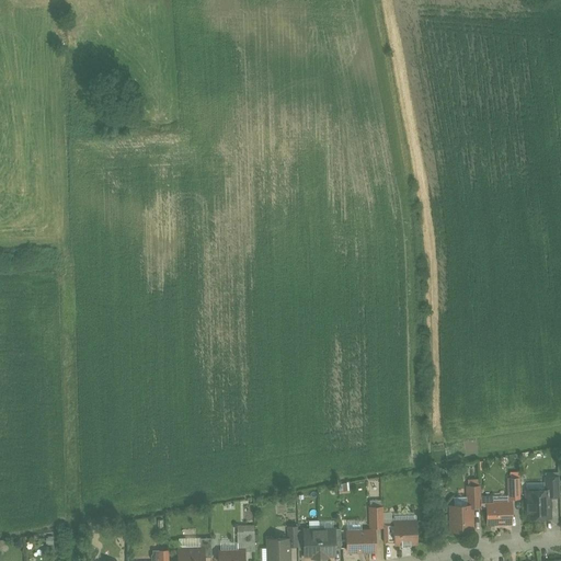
[(559,477),(545,477),(546,490),(549,490),(549,496),(560,496),(559,477)]
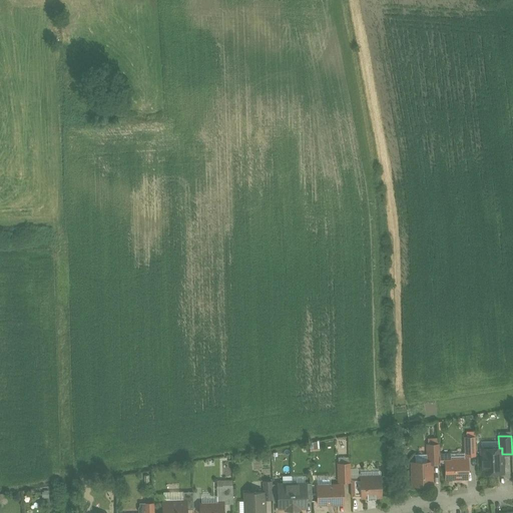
[(475,437),(465,437),(466,455),(476,455),(475,437)]
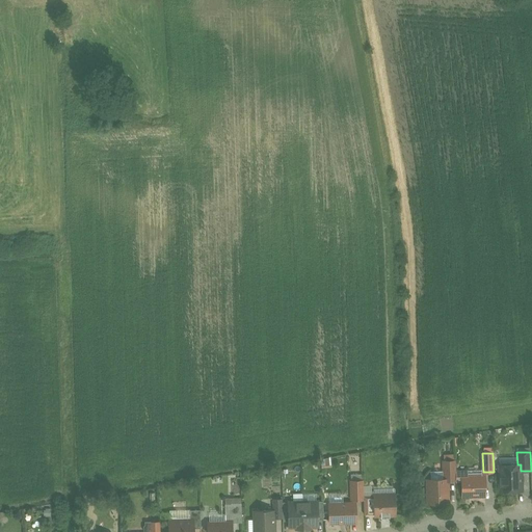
[(455,461),(443,461),(444,480),(447,479),(447,480),(456,480),(456,471),(455,461)]
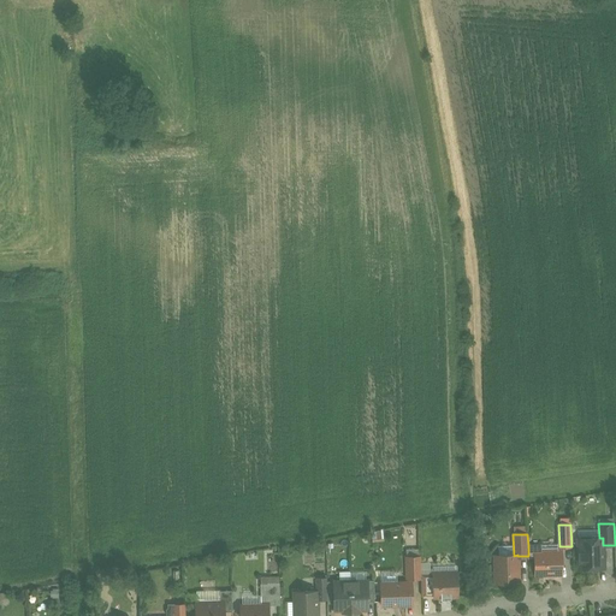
[(591,538),(591,539),(578,540),(579,569),(604,568),(603,545),(603,538),(599,538),(591,538)]
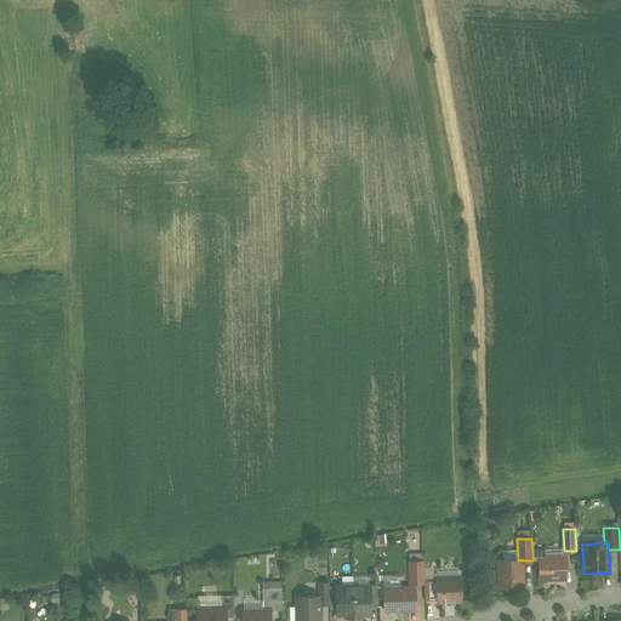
[(565,554),(546,556),(542,550),(533,550),(533,560),(533,562),(540,562),(540,579),(565,577),(565,554)]
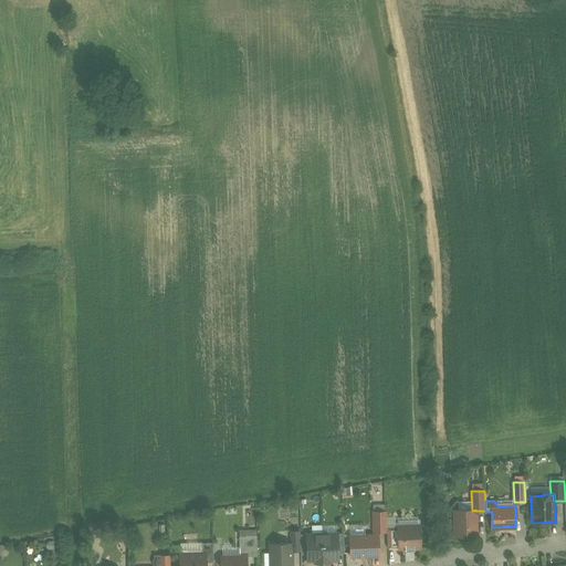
[(472,511),(454,511),(456,535),(474,534),(474,525),(477,523),(475,511),(475,510),(472,511)]
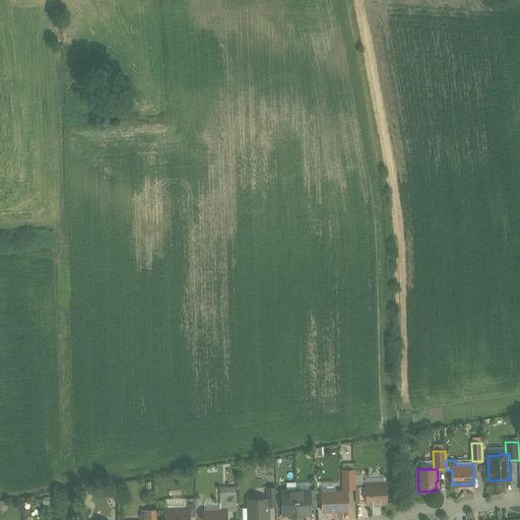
[(354,470),(343,470),(343,489),(355,489),(355,488),(355,484),(354,470)]
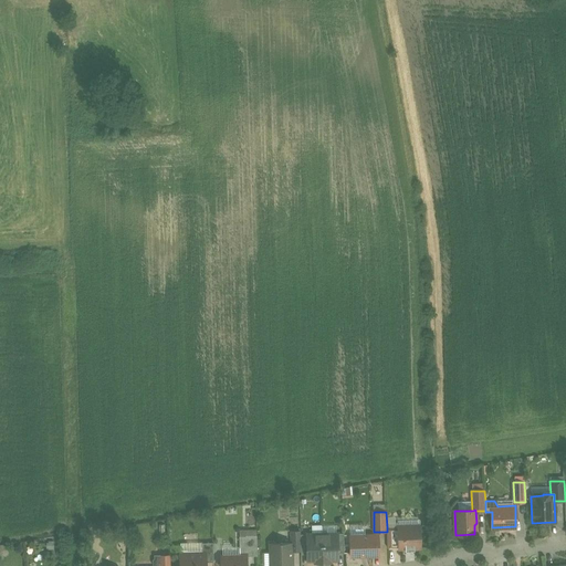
[(420,526),(398,526),(398,527),(398,547),(398,548),(405,548),(405,551),(415,551),(415,548),(420,548),(420,526)]
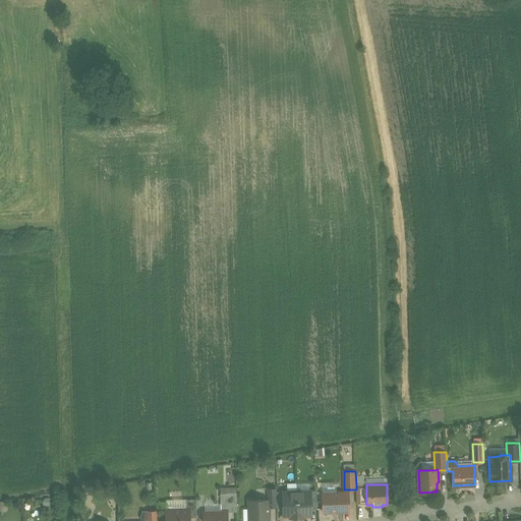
[(366,504),(366,485),(356,485),(356,488),(356,489),(356,504),(366,504)]
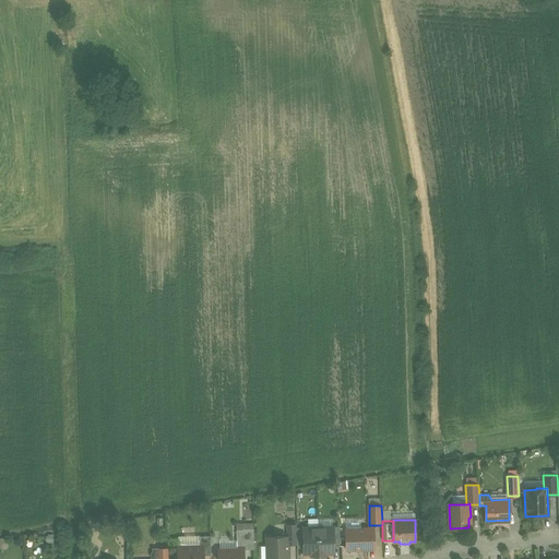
[(297,526),(297,524),(287,525),(287,536),(288,536),(288,545),(297,544),(297,528),(297,526)]
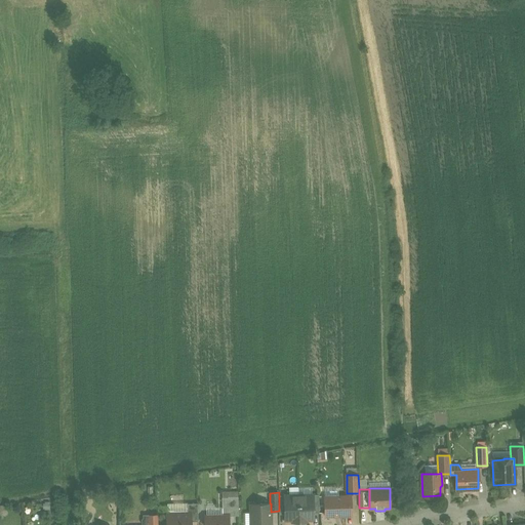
[(298,495),(285,496),(285,514),(286,520),(299,520),(298,495)]
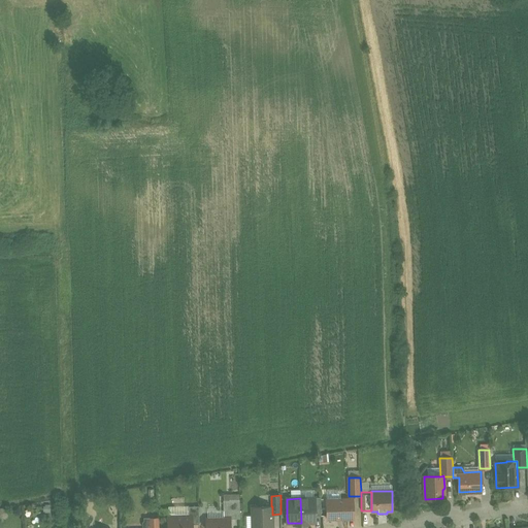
[(315,498),(300,498),(301,523),(316,523),(315,517),(315,498)]
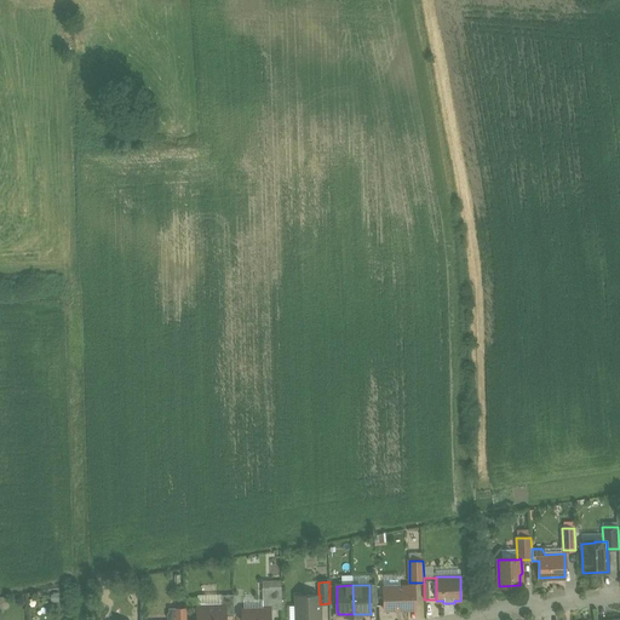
[(409,585),(400,586),(400,587),(392,587),(392,590),(384,591),(385,609),(414,608),(414,586),(409,586),(409,585)]
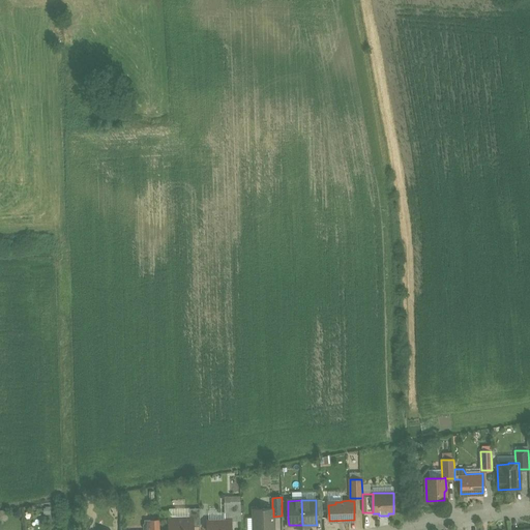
[(240,502),(224,503),(225,521),(231,521),(241,521),(240,502)]
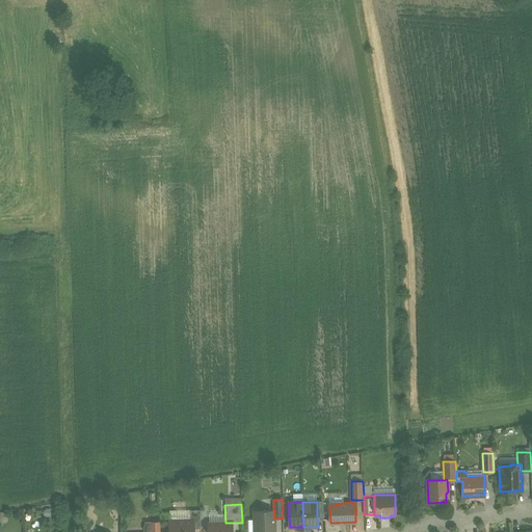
[(201,528),(201,510),(190,510),(190,520),(193,520),(193,529),(201,528)]
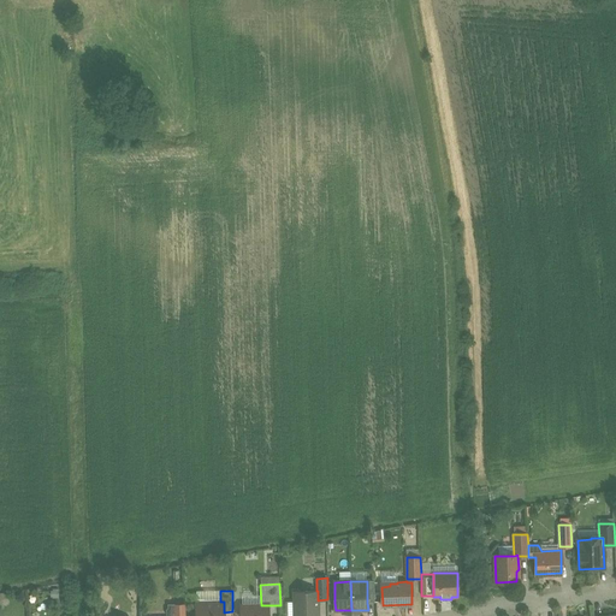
[(317,591),(294,592),(294,615),(318,615),(318,600),(318,591),(317,591)]
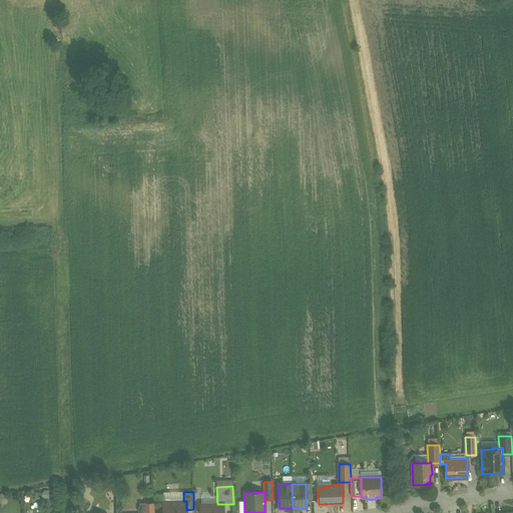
[(183,501),(163,502),(163,512),(160,512),(186,512),(186,510),(186,501),(183,501)]
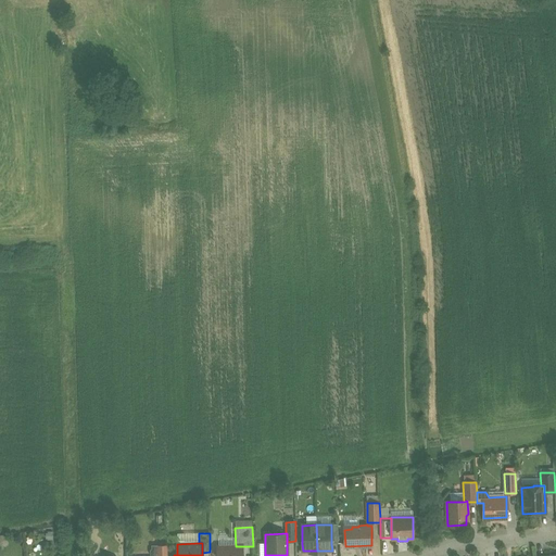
[(167,555),(167,545),(156,546),(156,555),(167,555)]
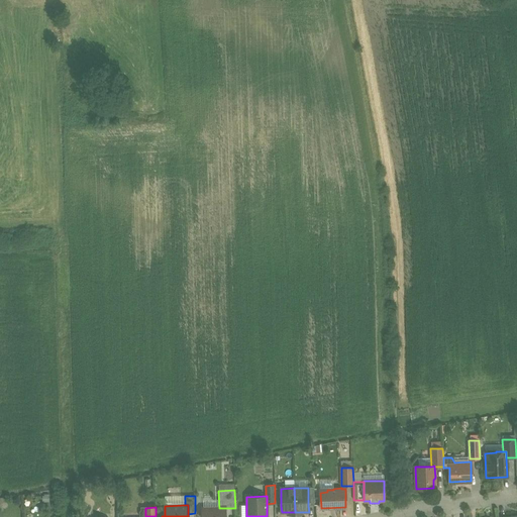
[(224,516),(225,508),(219,508),(202,508),(202,516),(224,516)]
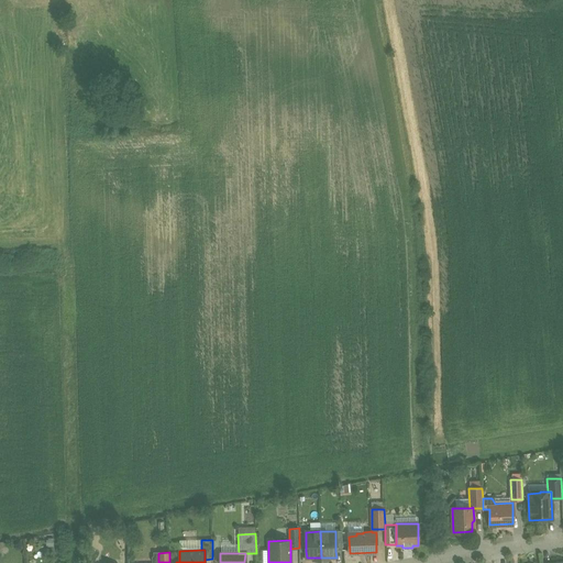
All buildings are outlined.
